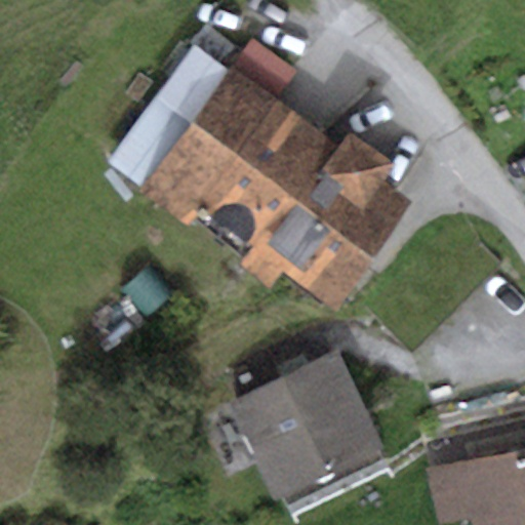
[(251,38),(232,65),(277,97),(296,73),(251,38)]
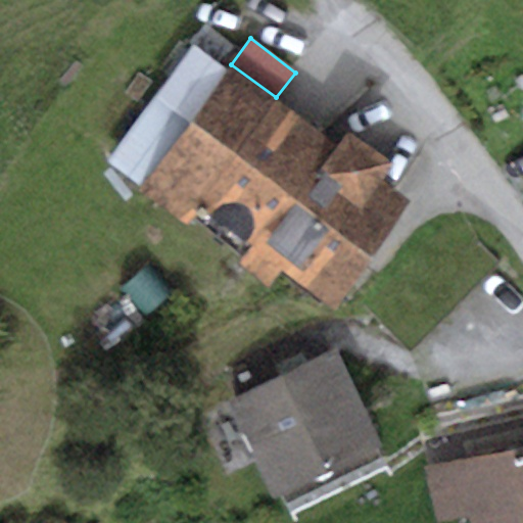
[(198,40),(107,161),(267,279),(279,264),(331,302),(408,200),(384,182),(398,162),(345,123),(332,140),(276,97),(231,64),(198,40)]
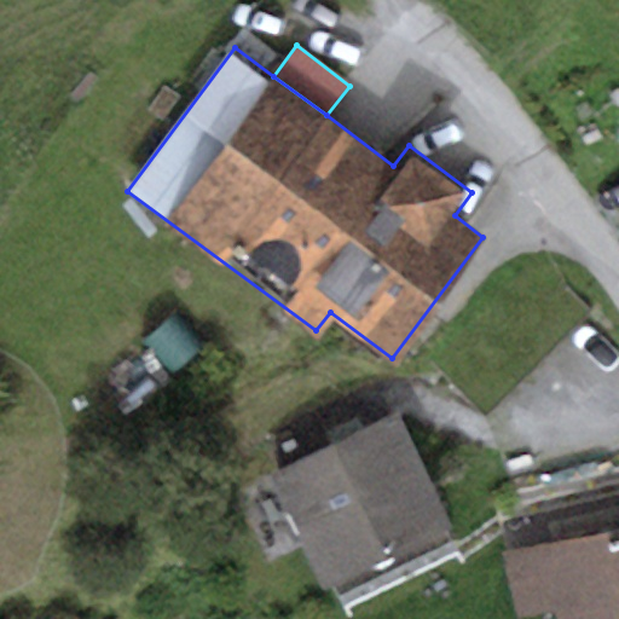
[(449,524),(395,414),(268,475),(322,584),(449,524)]
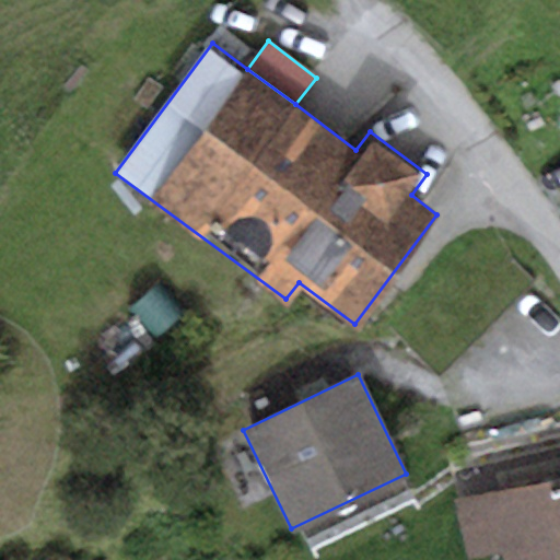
[(559,559),(559,481),(456,502),(467,558),(506,550),(508,559),(559,559)]
